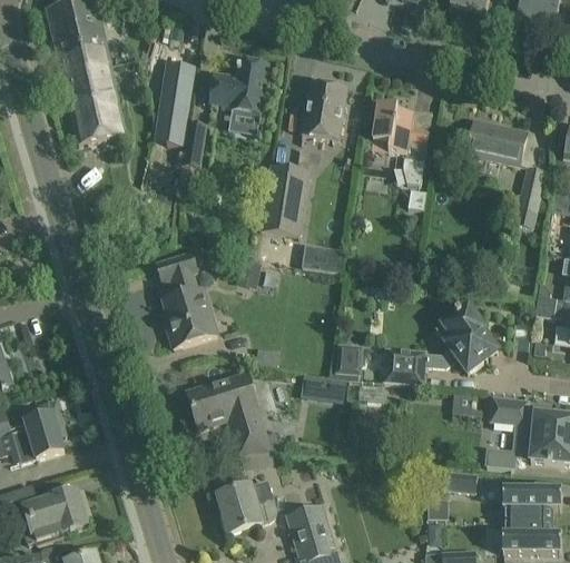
[(62,75),(111,63),(96,0),(76,0),(47,7),(62,75)]
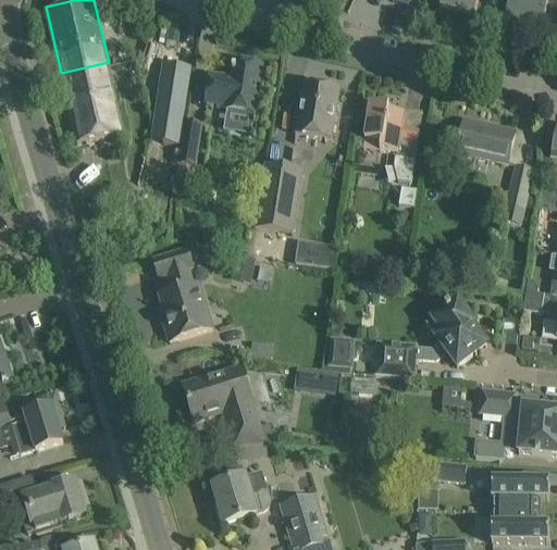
[(441,0),(440,3),(474,12),(478,0),(441,0)]
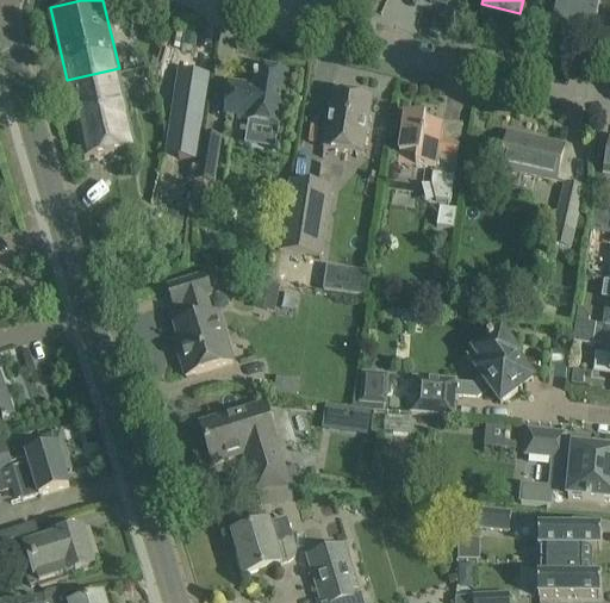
[(609,4),(609,0),(558,0),(555,8),(558,8),(555,18),(592,26),(598,1),(609,4)]
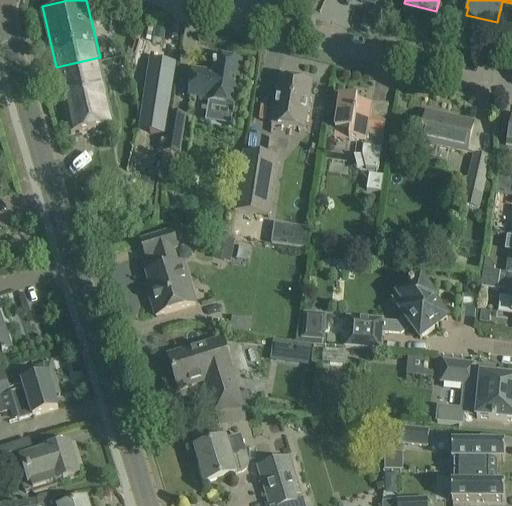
[(150,54),(139,126),(165,130),(176,58),(150,54)]
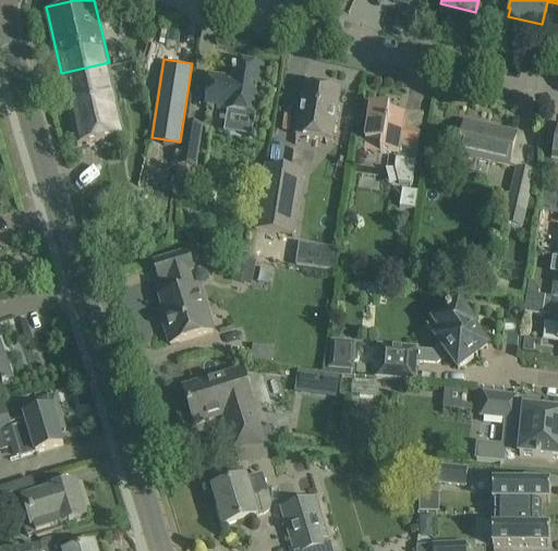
[(263,63),(234,59),(231,75),(210,72),(206,100),(227,103),(226,106),(255,110),(263,63)]
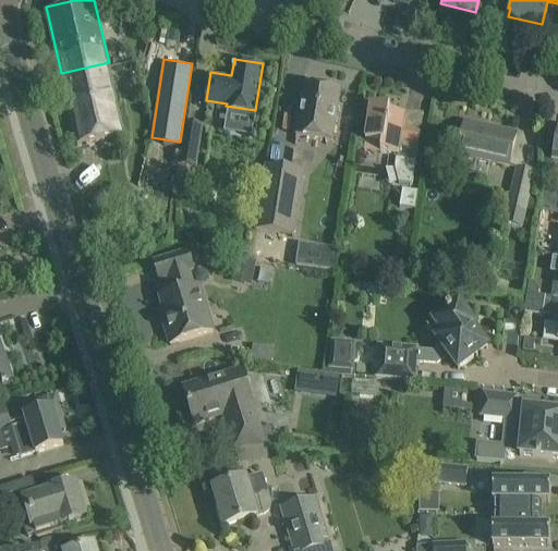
[(76,141),(124,130),(109,62),(61,73),(76,141)]
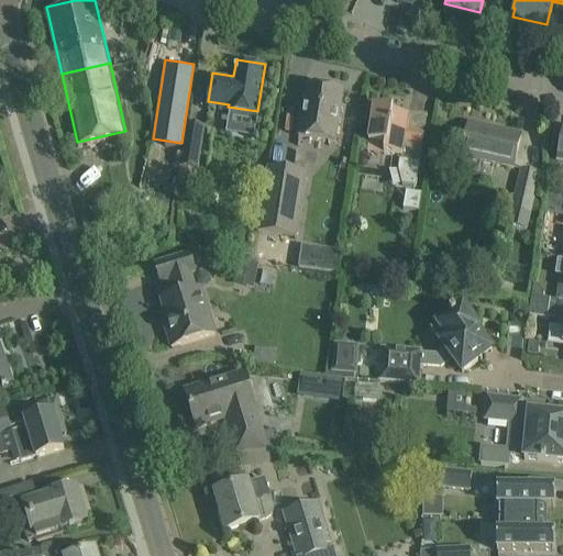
[(343,86),(306,80),(298,132),(335,137),(343,86)]
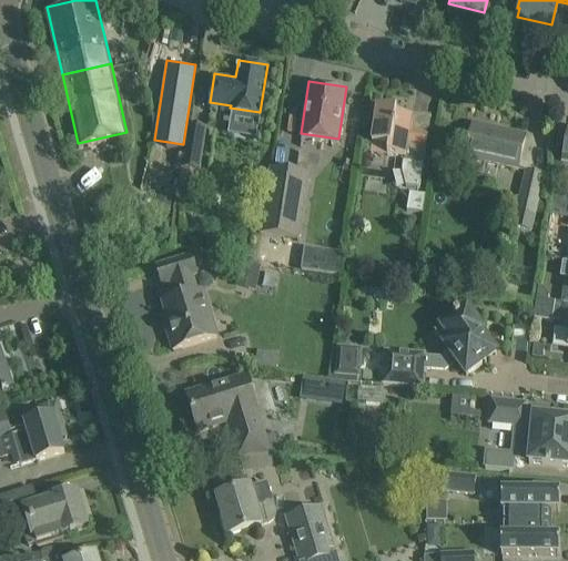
[(387,142),(386,150),(404,152),(402,167),(405,182),(419,184),(421,176),(422,167),(425,145),(407,143),(413,108),(377,102),(372,140),(387,142)]
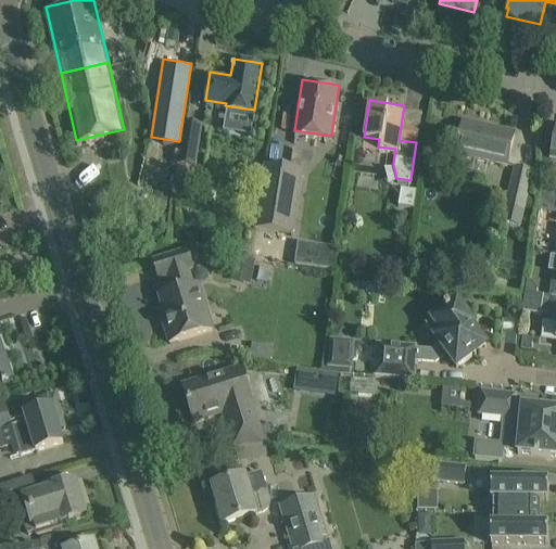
[(514,128),(463,116),(459,135),(456,133),(455,137),(458,138),(455,150),(506,161),(514,128)]
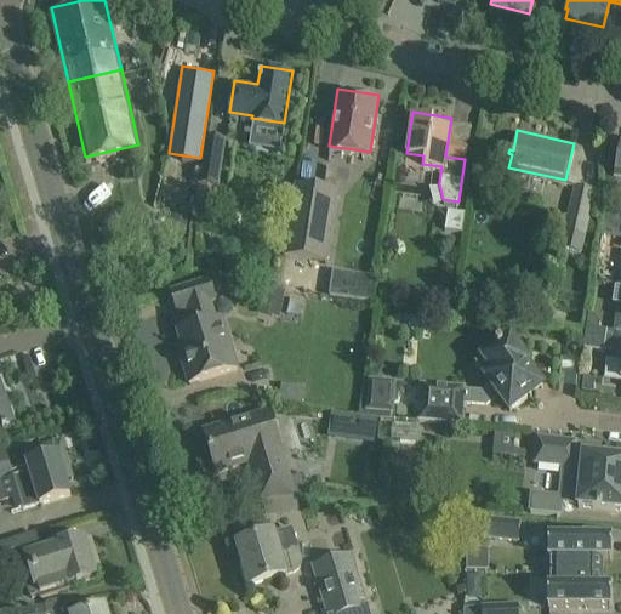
[(224,136),(205,132),(195,198),(215,202),(224,136)]
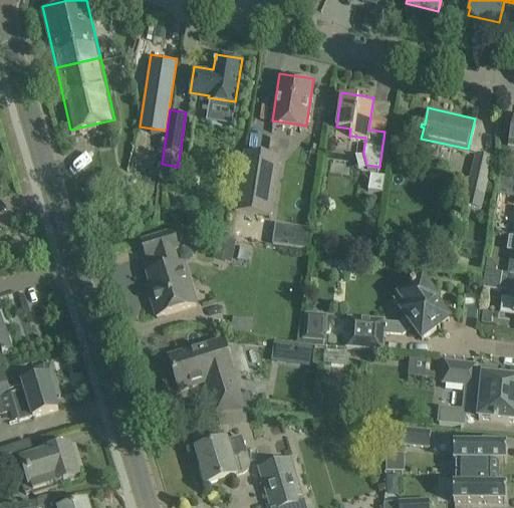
[(278,152),(245,147),(234,217),(244,219),(246,208),(269,212),(278,152)]
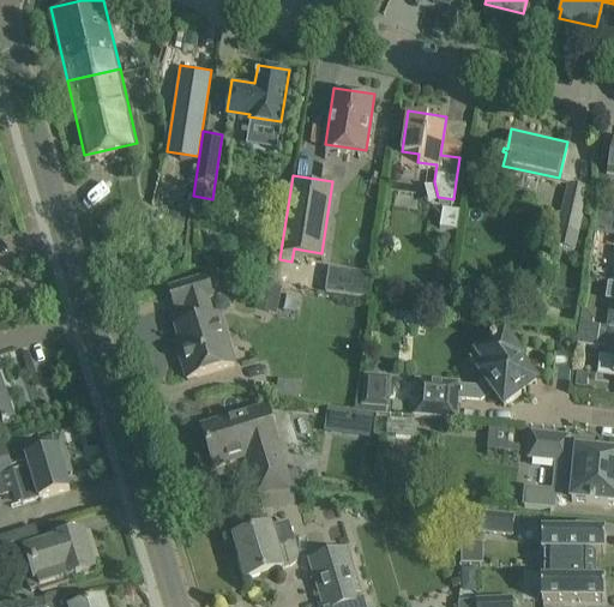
[(596,175),(596,191),(611,191),(611,175),(596,175)]
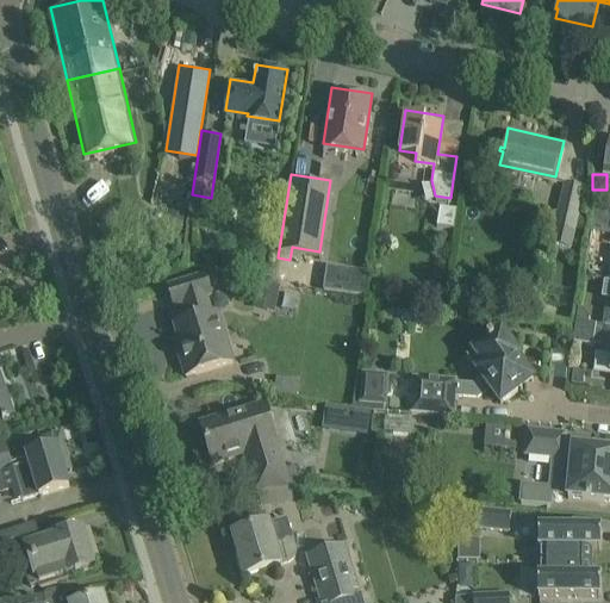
[(568,244),(584,184),(565,179),(551,240),(568,244)]
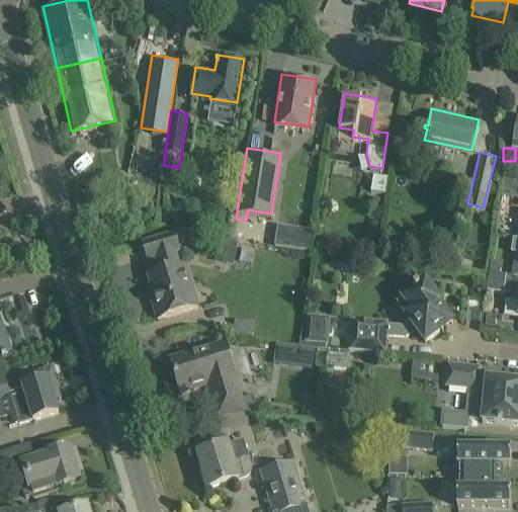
[(145,169),(144,177),(157,178),(158,171),(145,169)]
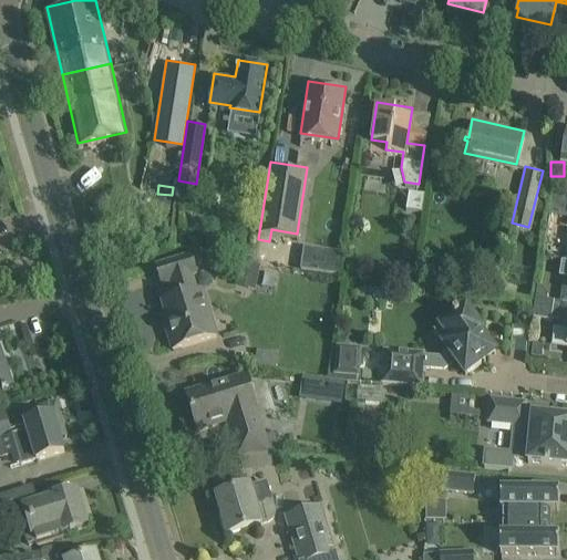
[(566,213),(549,210),(547,220),(566,223),(566,213)]
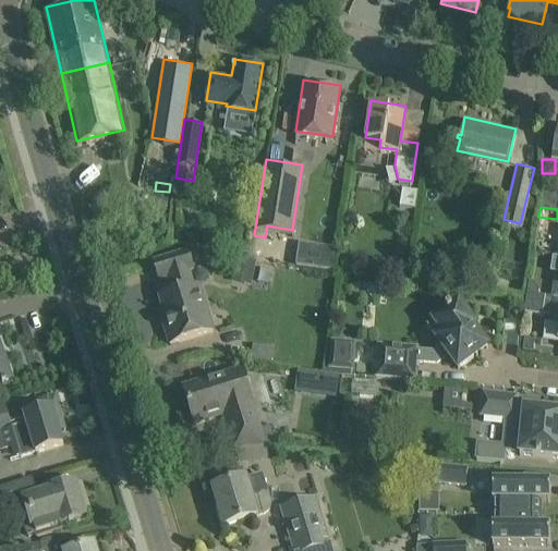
[(299,237),(295,260),(331,266),(335,243),(299,237)]
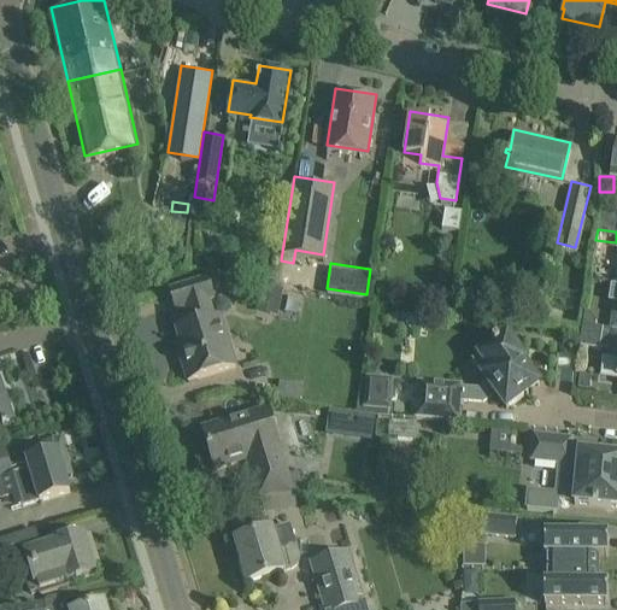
[(188,375),(234,361),(219,312),(212,314),(207,295),(213,293),(207,273),(169,283),(175,305),(186,301),(192,320),(177,323),(186,353),(181,355),(188,375)]
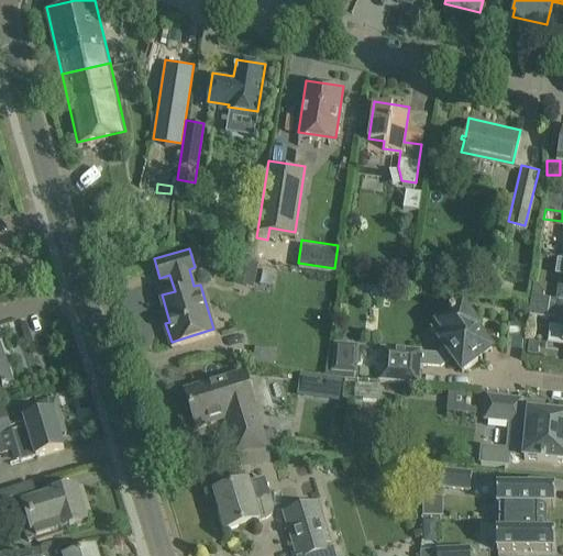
[(238,254),(233,273),(255,277),(258,258),(238,254)]
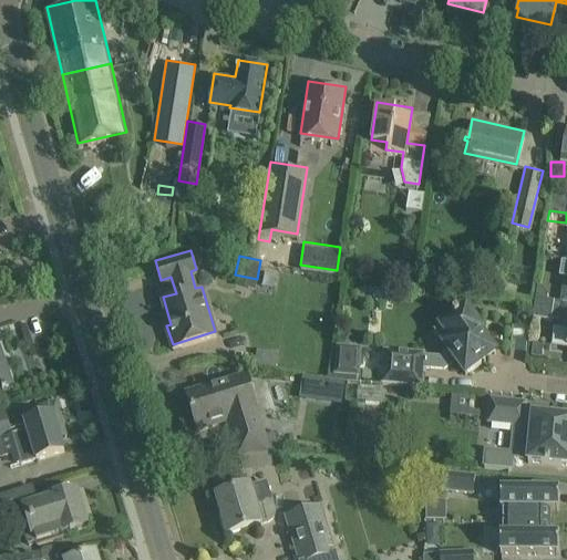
[(398,277),(400,261),(379,258),(375,273),(398,277)]
